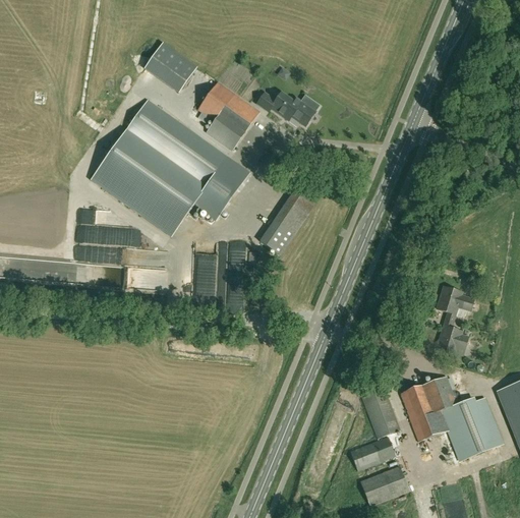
[(231,149),(258,111),(217,81),(197,108),(214,119),(206,130),(231,149)]
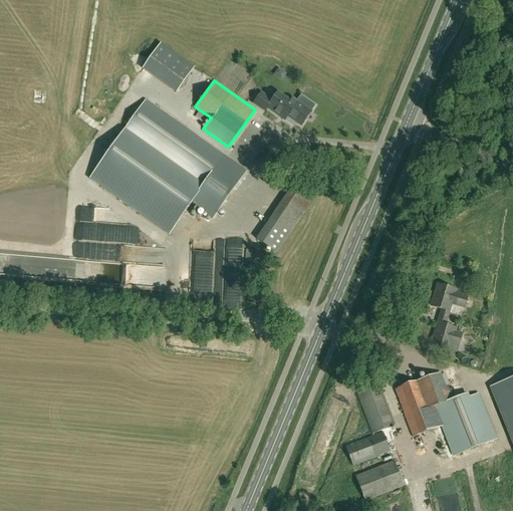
[(276,90),(271,97),(260,89),(251,101),(264,110),(267,105),(284,117),(286,113),(293,102),(276,90)]
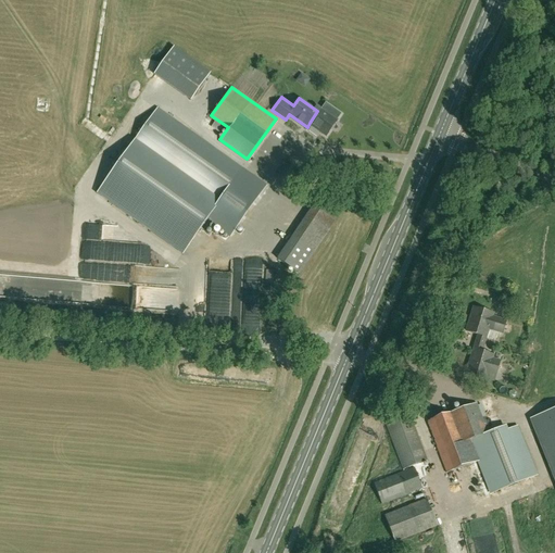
[(181,250),(187,243),(213,208),(238,225),(253,203),(228,186),(241,166),(156,105),(97,189),(181,250)]
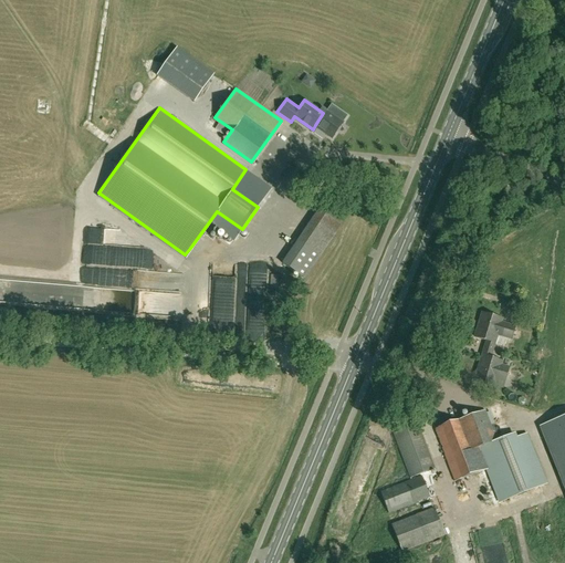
[(323,113),(315,125),(331,136),(342,120),(326,108),(323,113)]
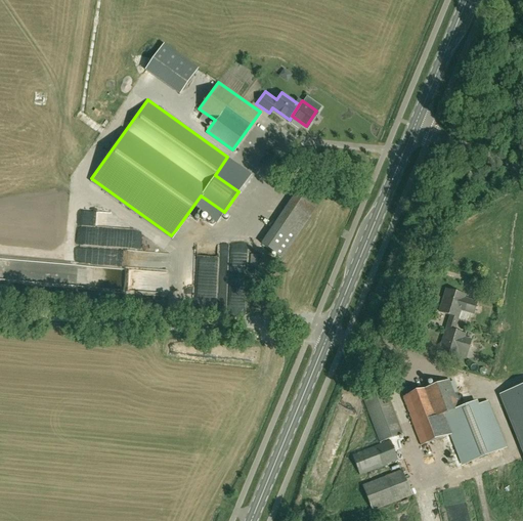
[(280,256),(294,235),(313,207),(293,192),(260,242),(280,256)]
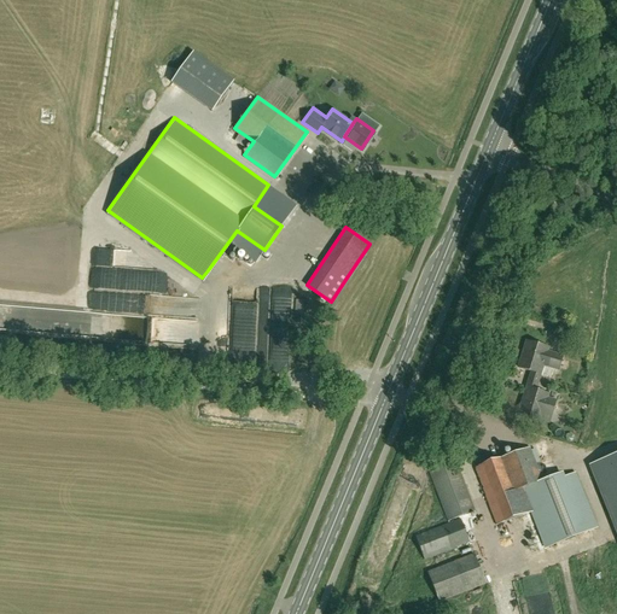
[(139,278),(140,291),(158,288),(156,275),(139,278)]
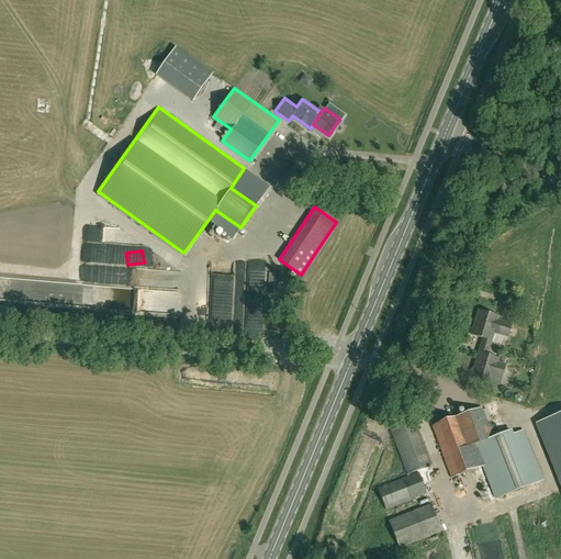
[(478,308),(471,332),(483,336),(481,343),(487,345),(493,330),(494,326),(489,324),(490,320),(485,319),(487,311),(478,308)]
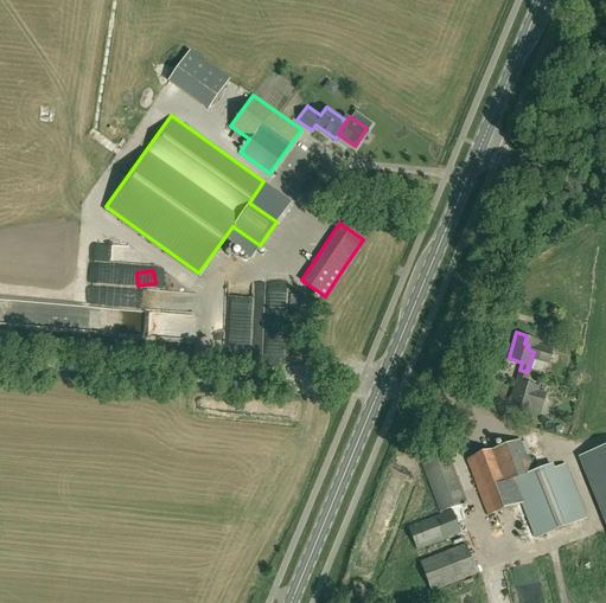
[(527,335),(524,344),(529,345),(528,350),(534,352),(533,355),(547,360),(552,347),(536,342),(537,339),(527,335)]
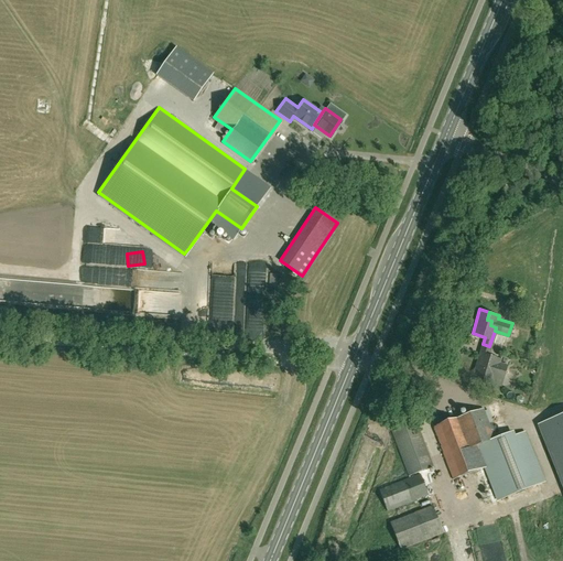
[(483,344),(473,376),(491,381),(499,385),(502,376),(506,364),(498,362),(499,357),(487,354),(489,346),(483,344)]
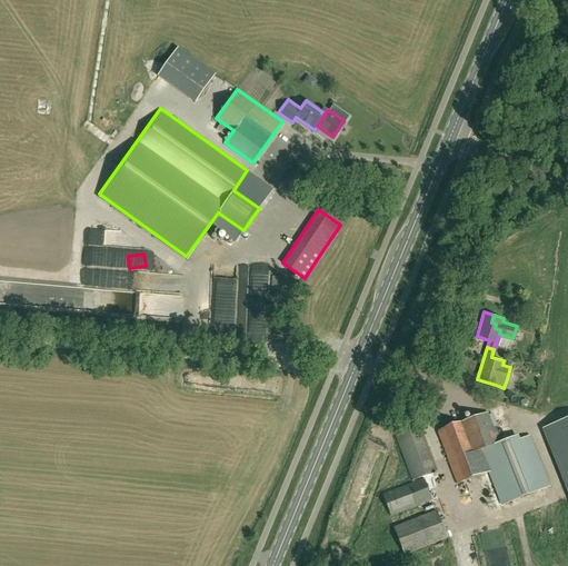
[(567,409),(539,421),(567,492),(567,409)]
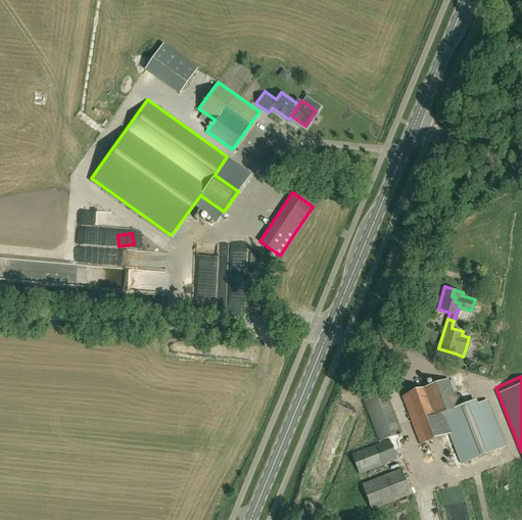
[(447,377),(400,393),(411,417),(410,417),(420,441),(440,433),(446,431),(459,462),(504,444),(486,398),(476,402),(475,398),(461,404),(456,390),(453,382),(449,383),(447,377)]
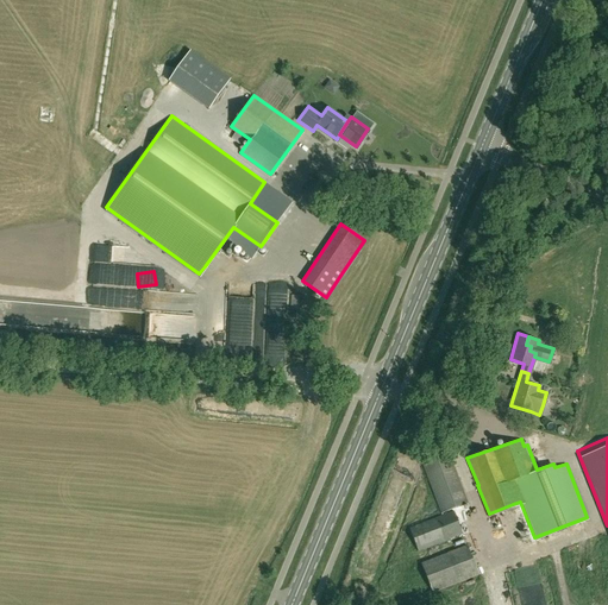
[(453,506),(467,500),(455,470),(447,451),(421,461),(442,514),(408,527),(417,548),(461,531),(452,509),(453,506)]
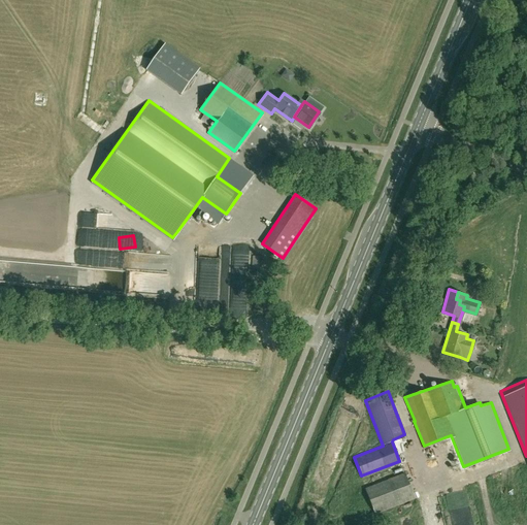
[(331,433),(327,444),(342,451),(347,440),(331,433)]
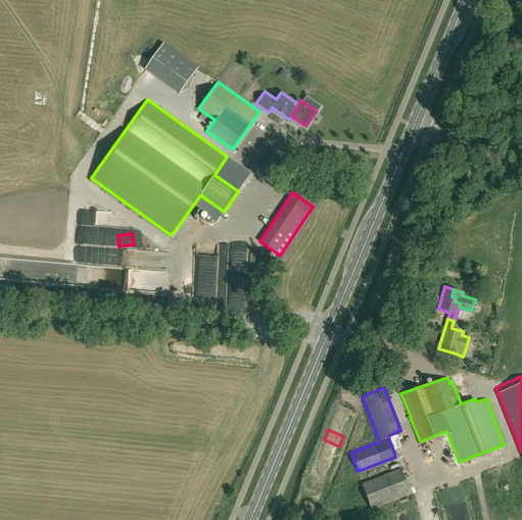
[(370,507),(411,491),(400,467),(361,482),(370,507)]
